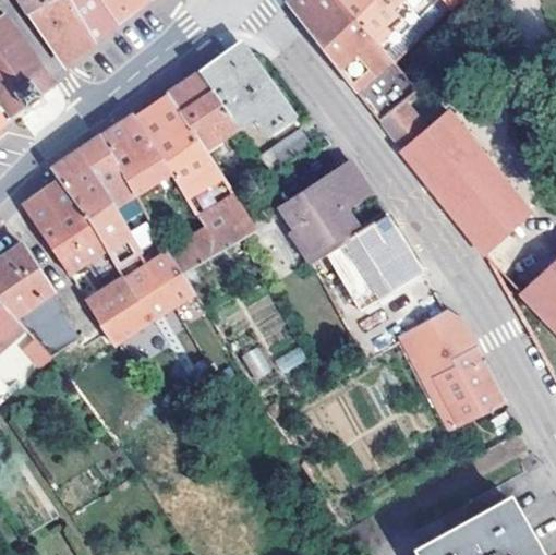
[(88,43),(94,38),(72,0),(25,0),(65,62),(88,43)]
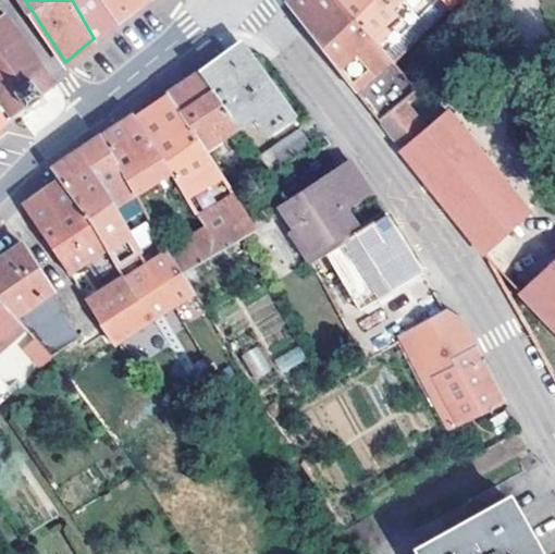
[(72,0),(94,38),(113,23),(118,19),(102,0),(72,0)]
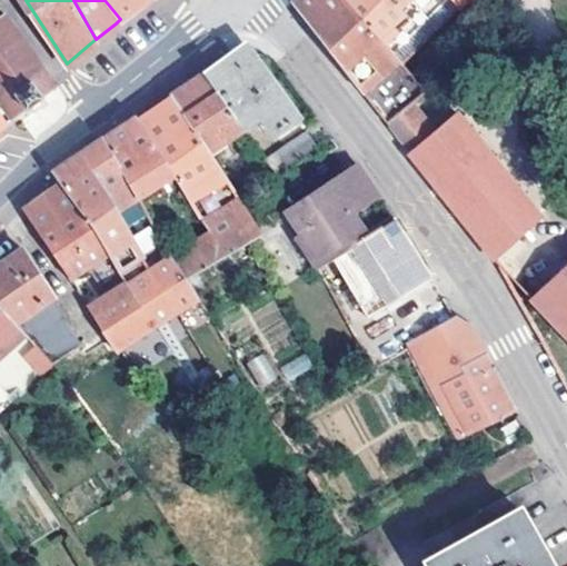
[(147,0),(105,0),(120,19),(147,0)]
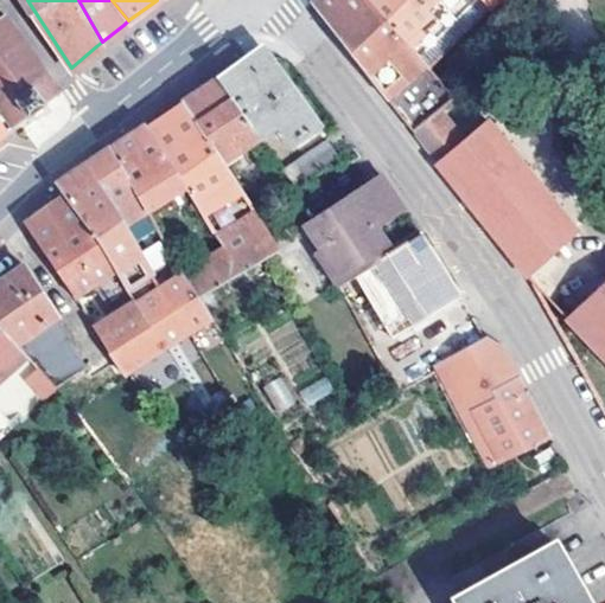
[(426,66),(369,0),(313,0),(313,1),(413,130),(440,108),(449,100),(454,95),(427,65),(426,66)]
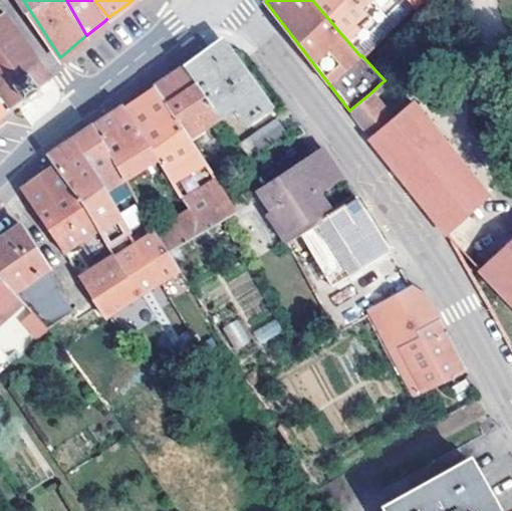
[(312,0),(360,56),(361,55),(417,0),(312,0)]
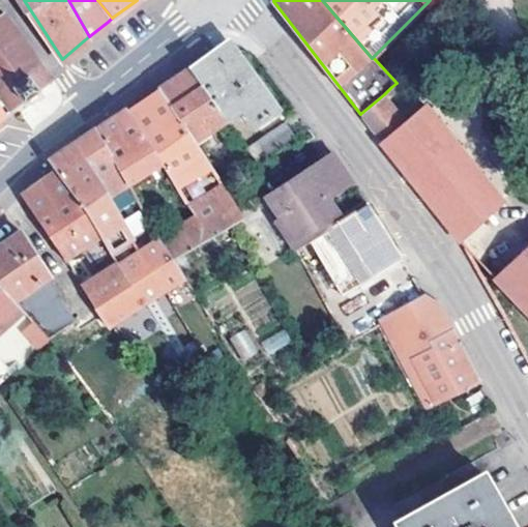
[(0,93),(11,109),(53,78),(2,8),(0,9),(0,93)]
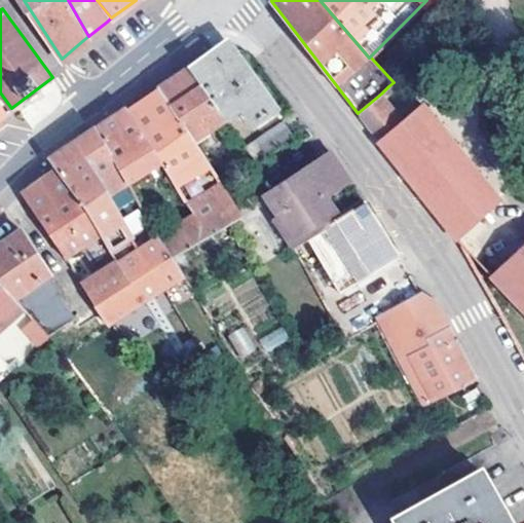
[(224,47),(215,45),(188,66),(222,119),(239,107),(253,124),(275,106),(233,49),(224,47)]
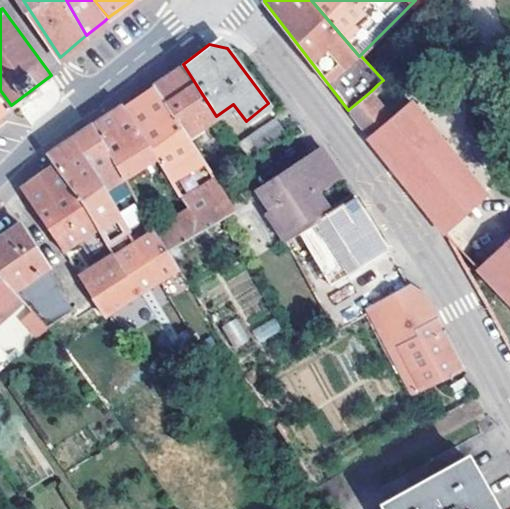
[(177,68),(153,83),(187,135),(216,116),(183,64),(177,68)]
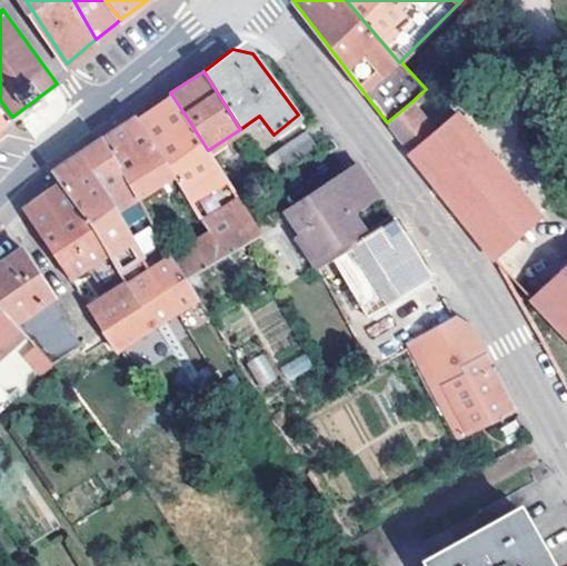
[(176,174),(212,230),(173,252),(188,275),(245,242),(261,234),(240,200),(208,150),(170,92),(143,111),(137,116),(176,174)]
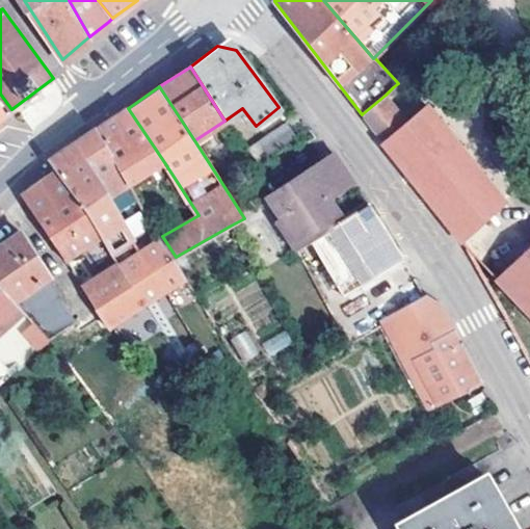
[(386,95),(362,114),(383,141),(406,122),(386,95)]
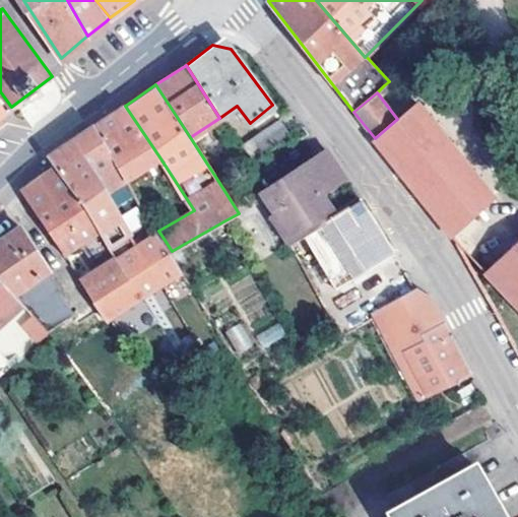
[(450,236),(452,235),(492,194),(418,102),(397,119),(375,138),(450,236)]
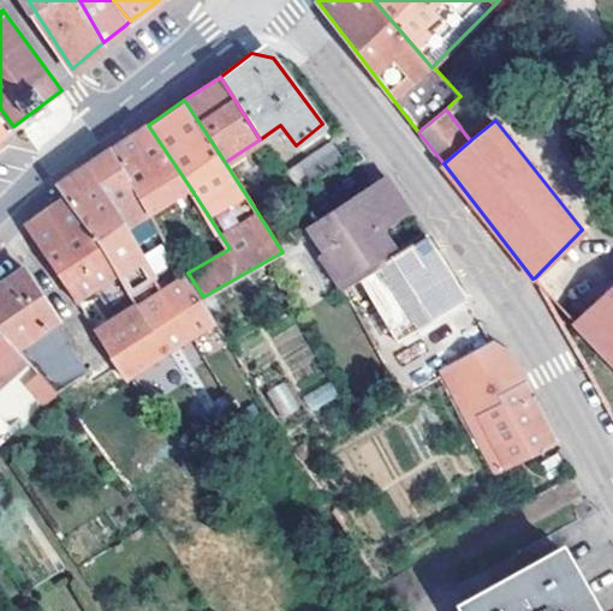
[(111,145),(150,211),(190,187),(148,125),(146,121),(118,141),(111,145)]
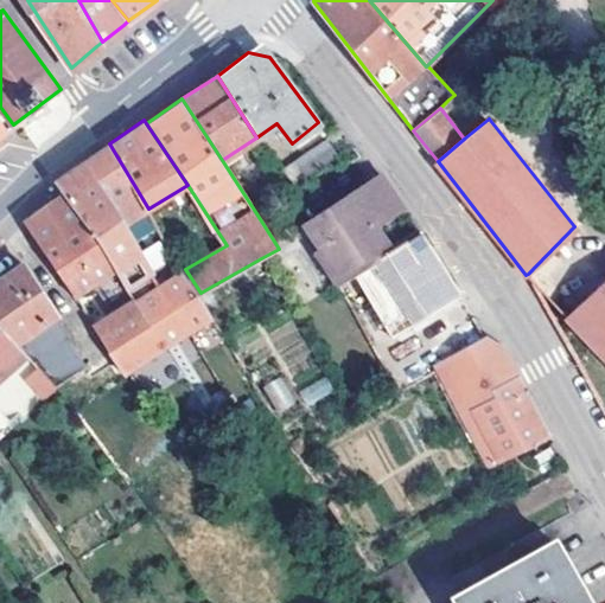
[(325,139),(282,168),(292,183),(335,153),(325,139)]
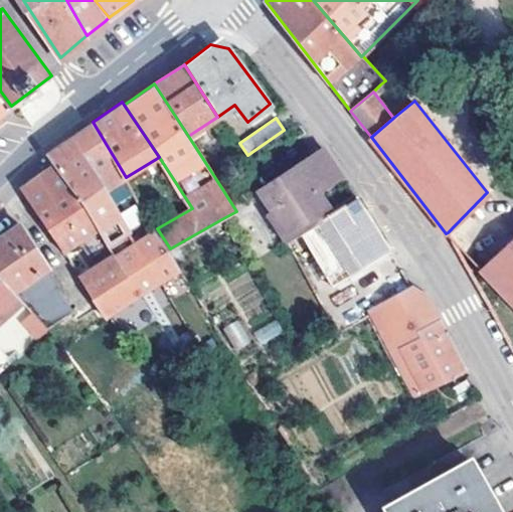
[(170,248),(157,228),(126,177),(93,122),(69,138),(47,153),(54,163),(126,275),(139,294),(180,266),(170,248)]
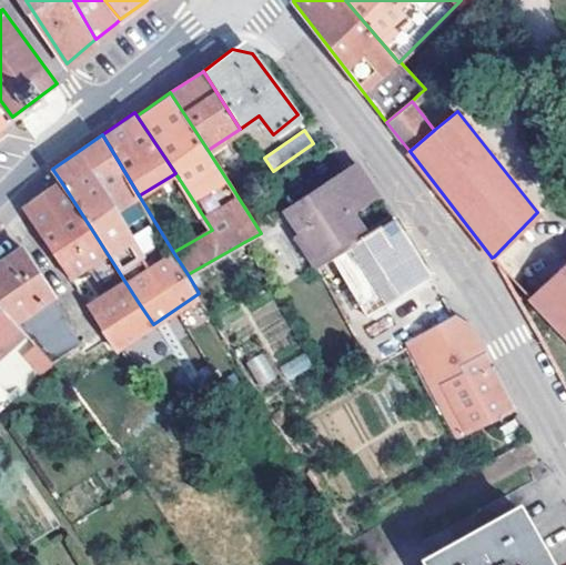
[(388,211),(372,222),(364,228),(350,209),(359,203),(374,192),(354,162),(286,209),(301,230),(322,260),(329,255),(391,215),(388,211)]
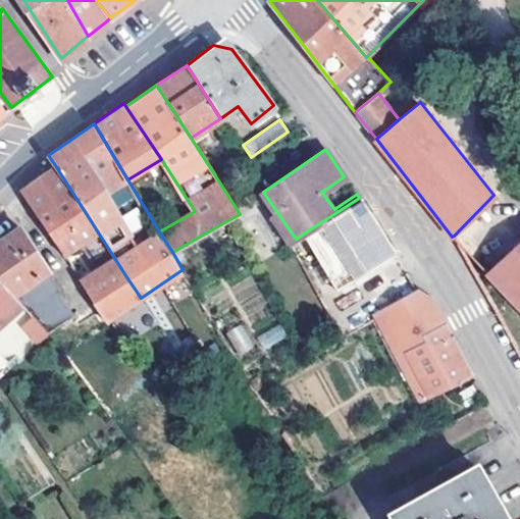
[(20,189),(19,191),(62,254),(86,240),(102,263),(79,278),(94,300),(95,300),(107,318),(141,298),(127,278),(55,165),(40,175),(34,179),(20,189)]
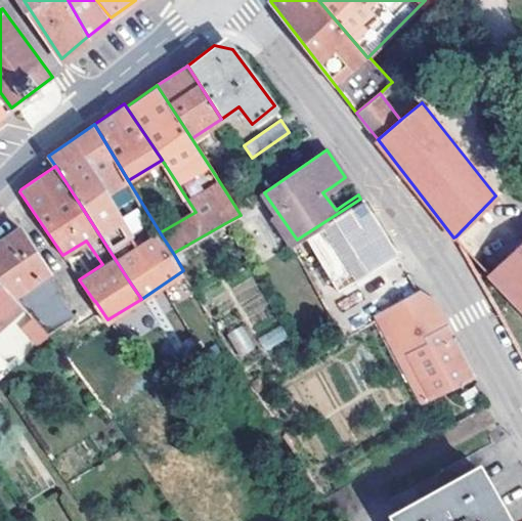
[(336,210),(343,205),(331,187),(322,192),(336,210)]
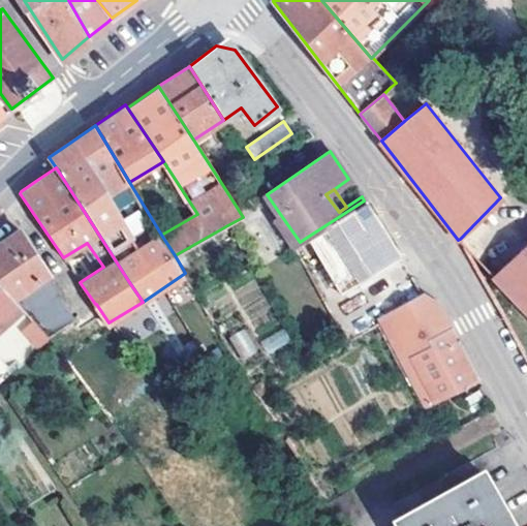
[(341,294),(385,267),(393,261),(401,256),(364,200),(306,238),(338,287),(341,294)]
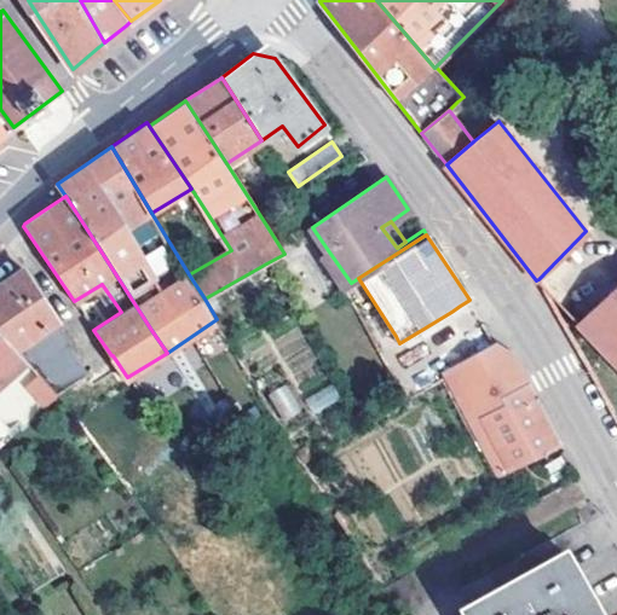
[(323,254),(345,288),(351,283),(328,250),(323,254)]
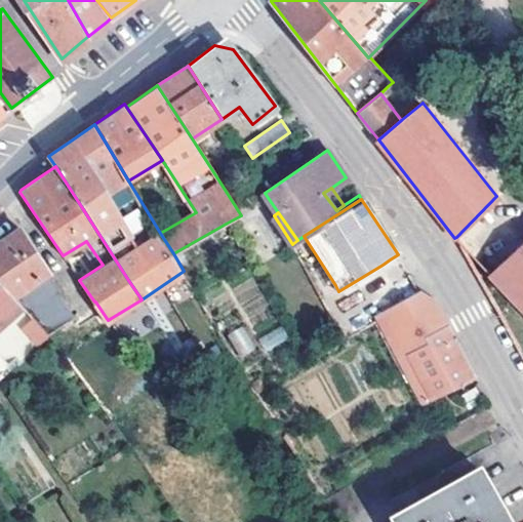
[(0,280),(23,305),(36,319),(49,332),(75,314),(61,289),(63,288),(21,226),(0,240),(0,280)]
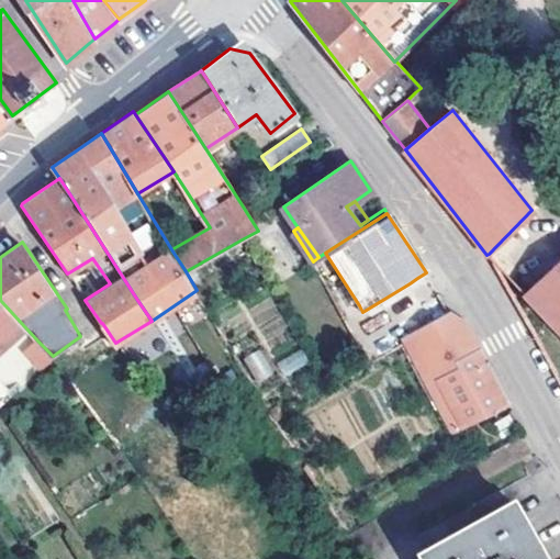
[(325,253),(318,257),(353,310),(359,305),(325,253)]
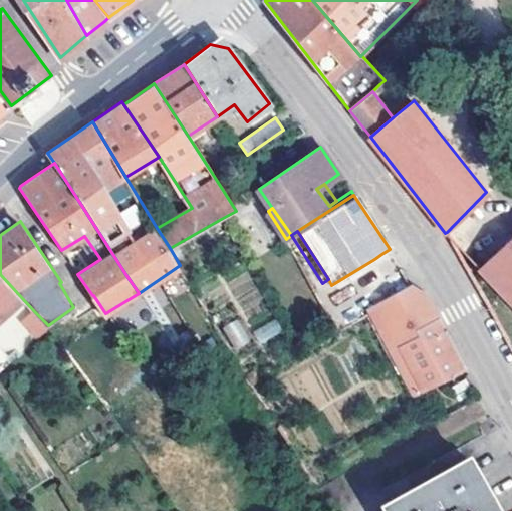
[(511,238),(480,269),(511,302),(511,238)]
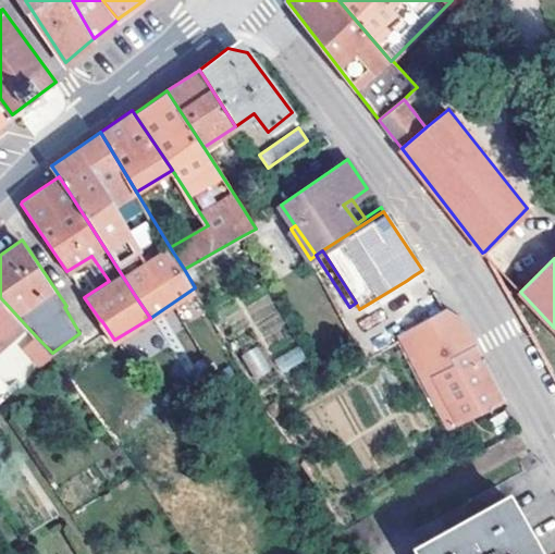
[(414,275),(406,281),(408,284),(417,279),(414,275)]
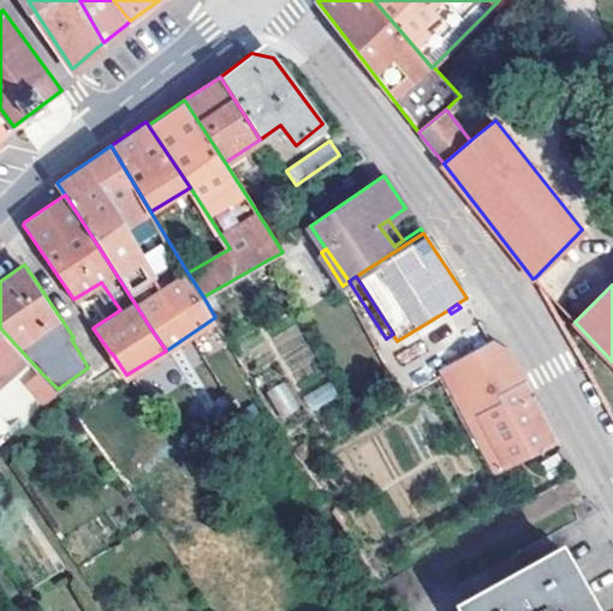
[(434,353),(442,369),(450,365),(504,467),(557,441),(507,349),(492,340),(482,324),(434,353)]
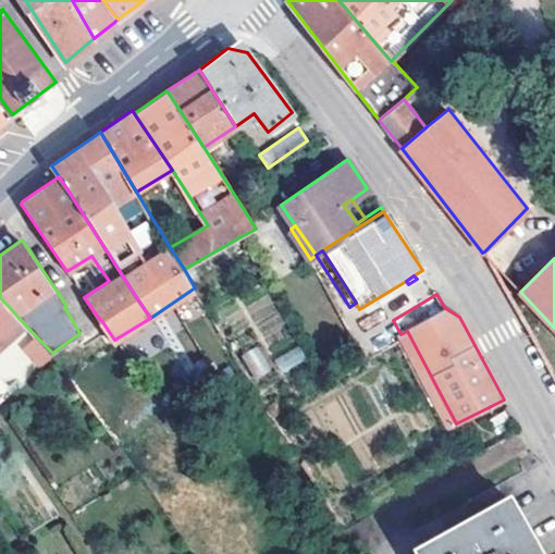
[(0,343),(24,323),(0,297),(0,343)]
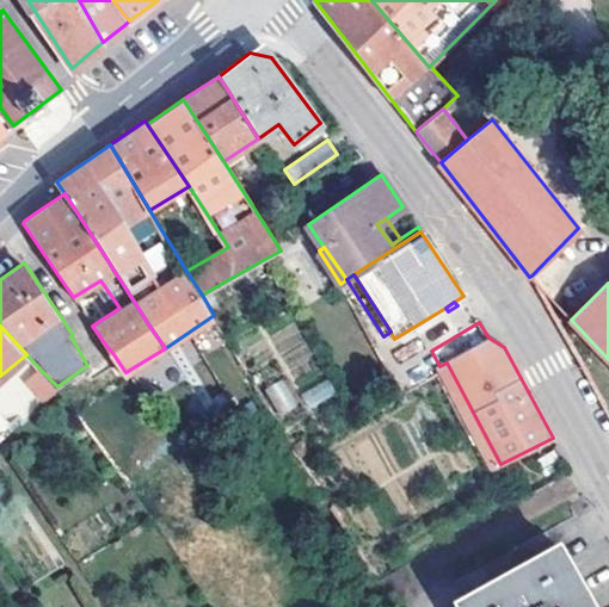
[(487,471),(500,464),(447,363),(440,366),(434,369),(436,373),(487,471)]
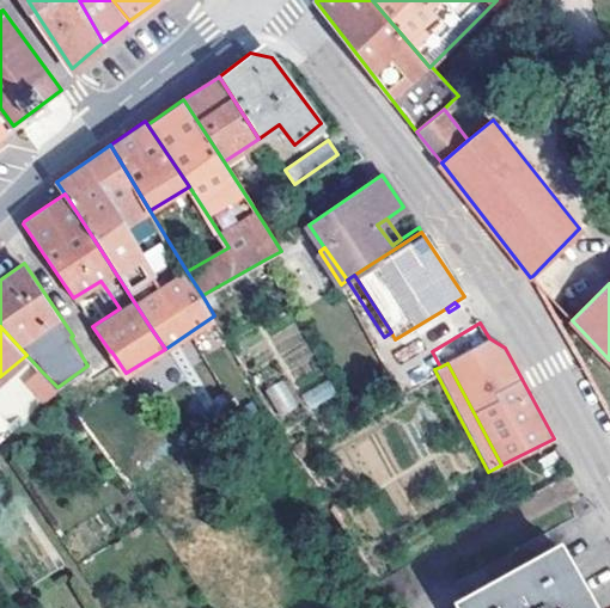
[(58,387),(42,372),(29,382),(44,403),(60,391),(58,387)]
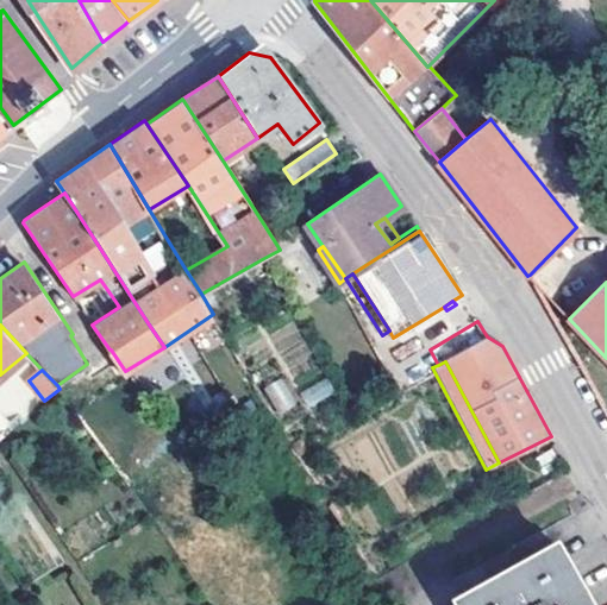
[(276,410),(295,399),(281,372),(261,383),(276,410)]
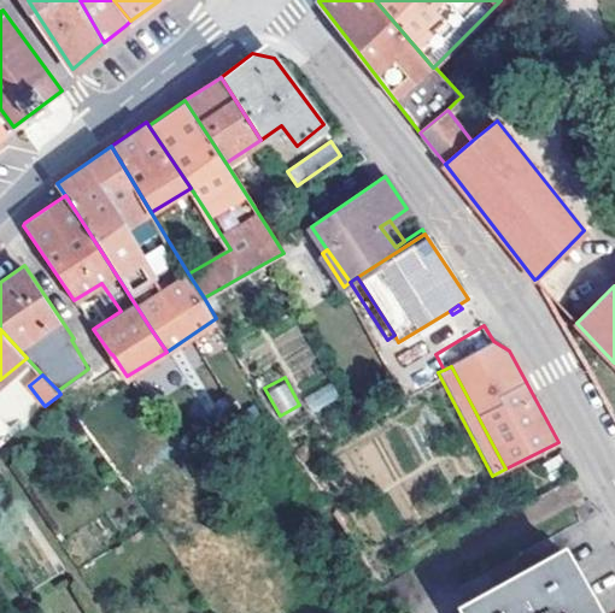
[(302,393),(309,407),(337,394),(329,379),(302,393)]
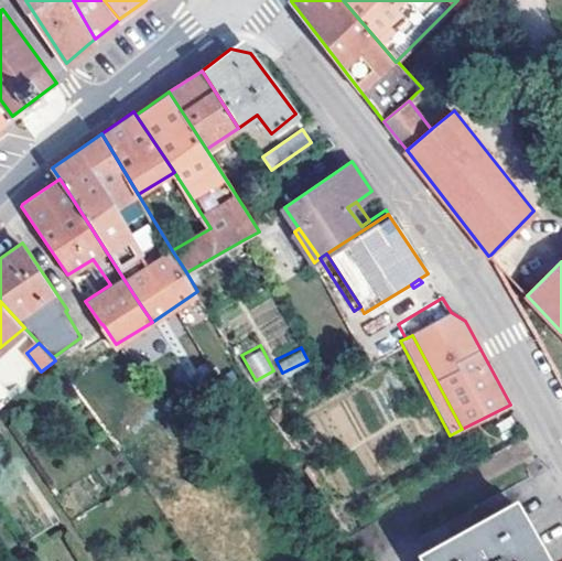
[(501,487),(420,533),(429,549),(423,552),(428,560),(548,560),(515,502),(510,505),(501,487)]
